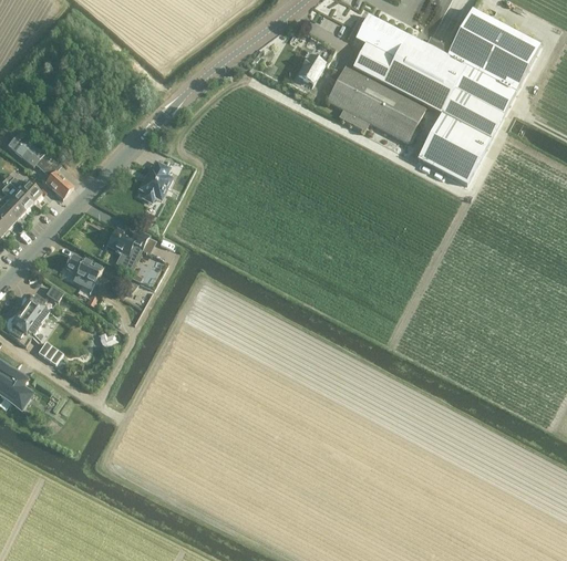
[(346,62),(327,99),(343,107),(339,116),(366,130),(369,122),(408,142),(409,139),(428,104),(442,112),(441,114),(422,147),(418,157),(466,183),(504,112),(540,42),(471,6),(450,45),(430,35),(425,42),(367,12),(354,35),(364,41),(352,65),(346,62)]
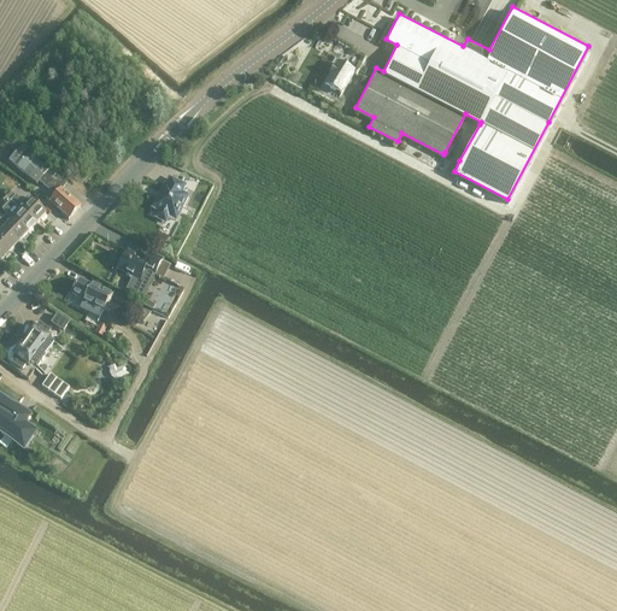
[(324,81),(342,90),(354,68),(338,58),(334,64),(333,64),(329,69),(330,70),(324,81)]
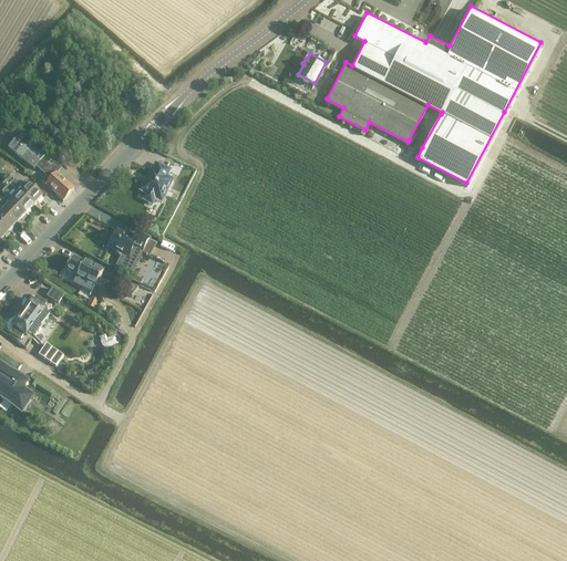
[(74,184),(54,166),(59,160),(45,149),(45,151),(20,130),(17,134),(14,132),(10,137),(12,138),(8,143),(33,164),(35,162),(40,165),(48,172),(43,177),(42,176),(41,177),(45,180),(44,182),(45,183),(47,182),(62,196),(63,196),(74,184)]
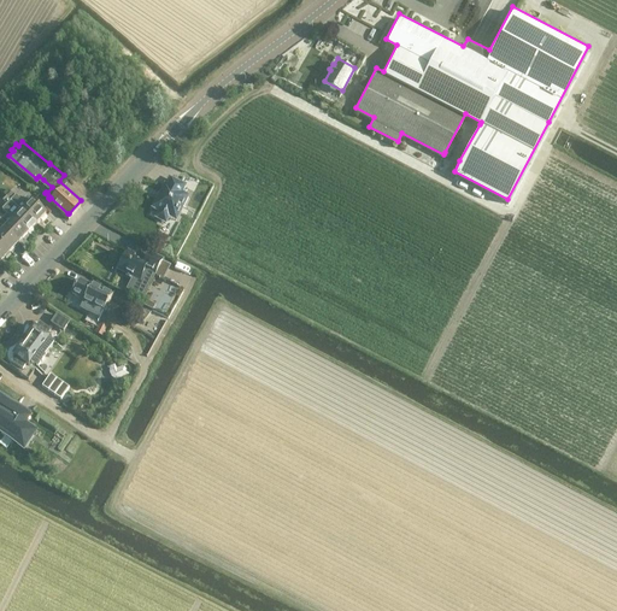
[(157,193),(152,203),(159,206),(156,212),(165,218),(170,209),(177,212),(188,192),(181,188),(184,181),(171,174),(160,194),(157,193)]
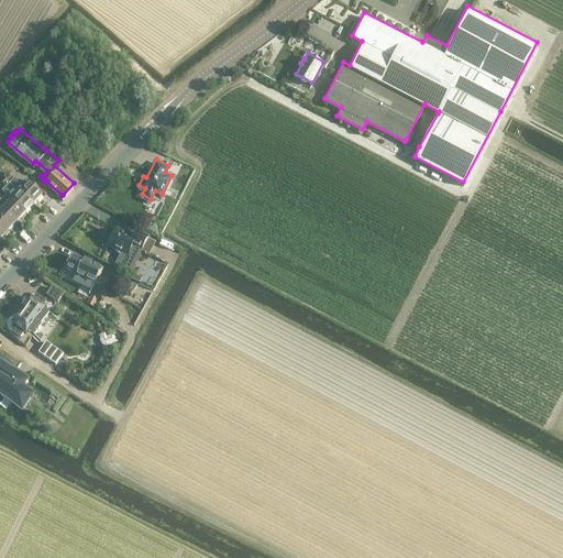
[(6,174),(33,200),(42,192),(24,175),(20,179),(14,174),(13,174),(10,171),(6,174)]
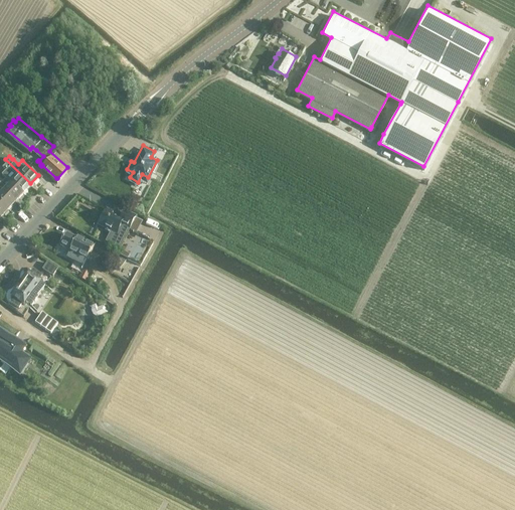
[(22,191),(30,183),(5,159),(2,163),(5,166),(5,167),(10,172),(6,176),(10,180),(22,191)]
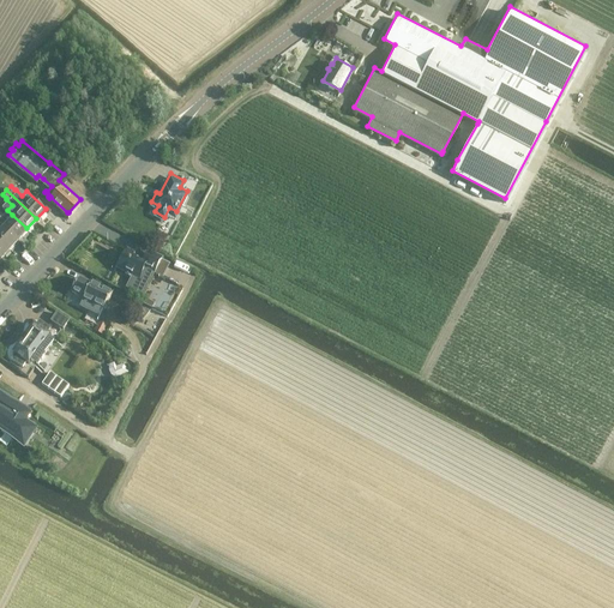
[(0,220),(18,238),(26,228),(12,215),(8,218),(0,210),(0,220)]
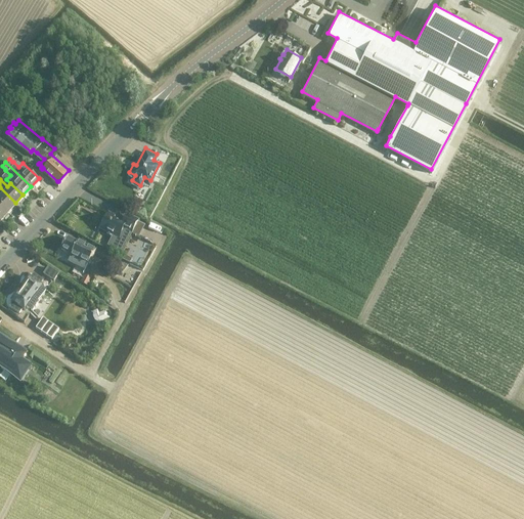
[(0,203),(8,210),(15,203),(0,187),(0,203)]
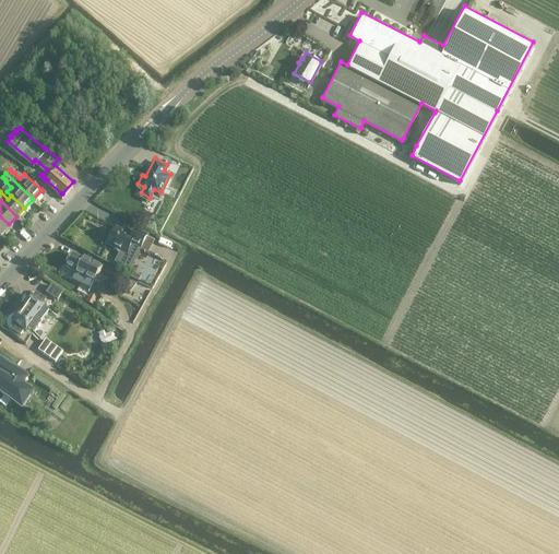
[(131,242),(133,240),(140,244),(146,232),(134,225),(131,233),(116,224),(107,239),(114,243),(114,245),(118,247),(120,246),(127,249),(131,242)]
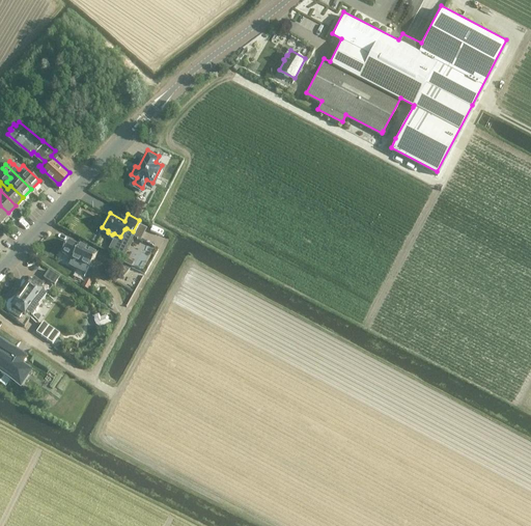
[(68,260),(77,264),(86,270),(89,265),(96,250),(79,241),(78,243),(67,237),(61,248),(72,253),(71,255),(72,255),(68,260)]
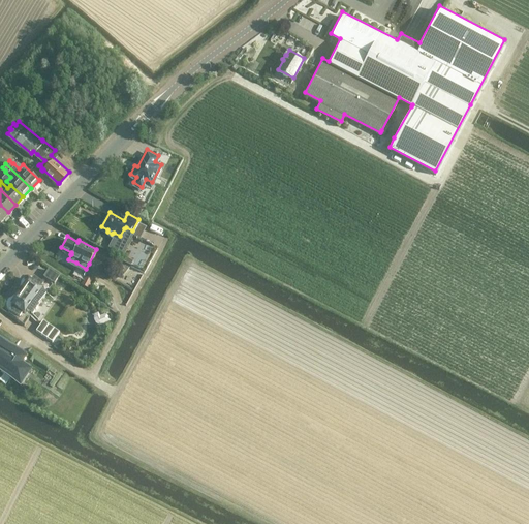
[(133,256),(122,251),(120,255),(130,262),(133,256)]
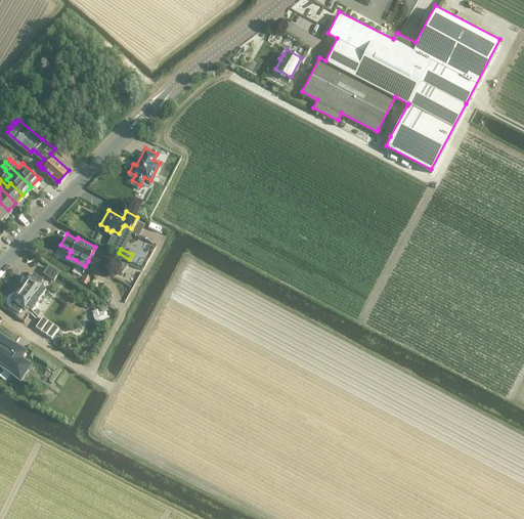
[(43,270),(53,277),(58,271),(48,263),(43,270)]
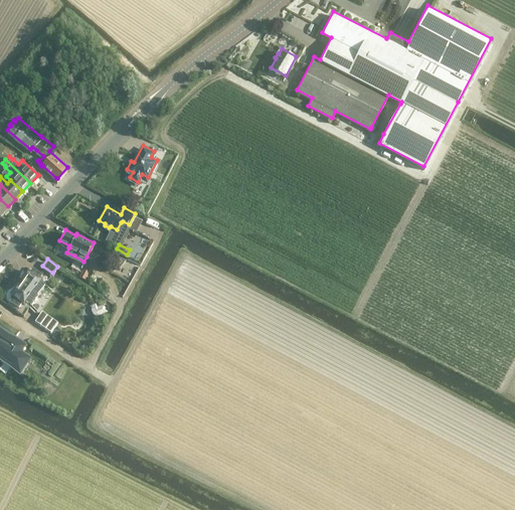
[(10,298),(19,305),(22,301),(24,302),(26,299),(30,302),(45,282),(38,277),(42,272),(32,265),(29,270),(27,268),(10,293),(12,294),(10,298)]
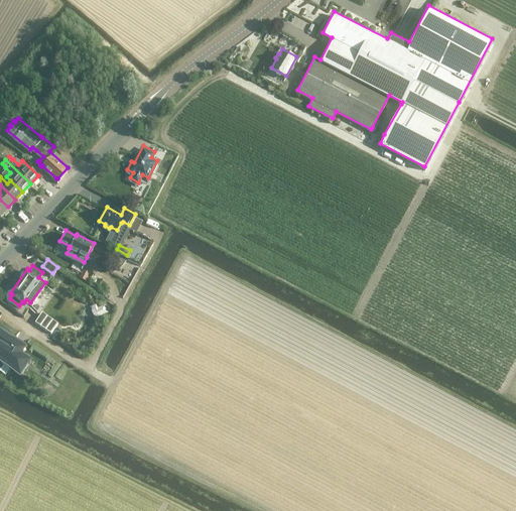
[(79,273),(80,274),(86,277),(90,269),(84,266),(82,269),(81,269),(79,273)]
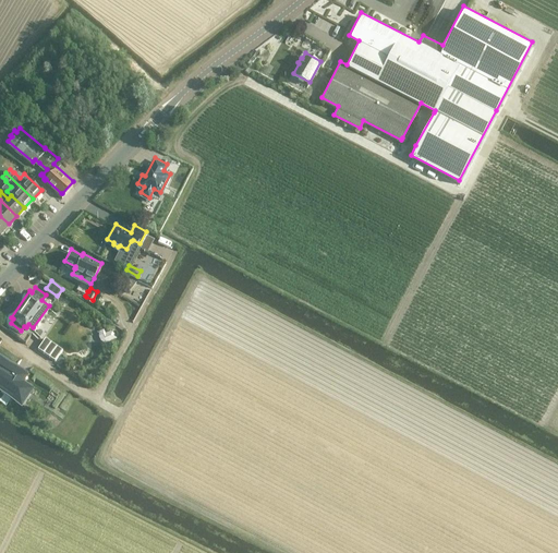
[(117,334),(112,325),(105,328),(108,338),(117,334)]
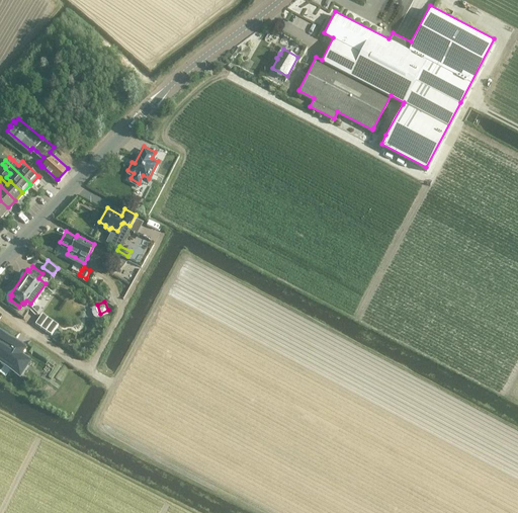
[(23,345),(0,329),(0,358),(19,371),(28,357),(20,351),(23,345)]
